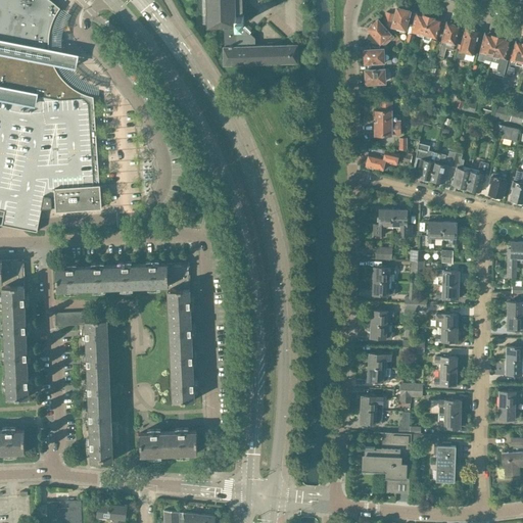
[(0,0),(0,223),(11,226),(37,231),(37,230),(40,218),(40,214),(42,207),(55,206),(56,210),(60,210),(64,210),(67,209),(98,207),(100,207),(102,207),(101,205),(101,196),(101,195),(100,186),(100,184),(99,184),(98,184),(96,184),(95,163),(94,149),(93,137),(92,114),(91,108),(91,95),(89,95),(88,94),(86,94),(85,93),(83,93),(82,92),(81,92),(79,91),(78,90),(77,89),(75,89),(74,88),(73,87),(72,86),(69,85),(68,84),(67,83),(66,82),(65,81),(64,80),(63,79),(62,78),(61,77),(60,75),(59,74),(58,73),(57,70),(56,69),(55,67),(53,62),(54,61),(55,61),(56,61),(57,61),(58,61),(59,60),(60,60),(60,59),(60,58),(61,58),(61,57),(61,56),(61,55),(60,54),(60,53),(59,53),(59,52),(58,52),(57,52),(56,51),(55,52),(56,50),(49,49),(49,43),(49,42),(49,40),(49,39),(49,37),(49,36),(49,34),(49,33),(50,31),(50,30),(50,29),(51,27),(51,26),(52,24),(52,22),(53,20),(53,19),(54,18),(54,16),(55,15),(56,14),(56,12),(57,11),(58,10),(59,8),(60,7),(51,0),(50,0),(0,0)]
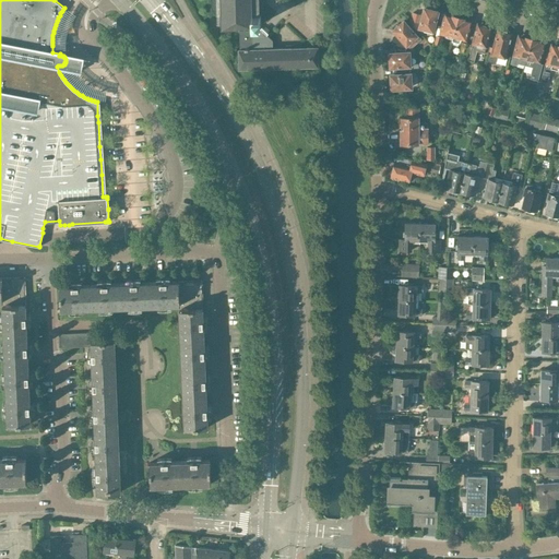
[(216,0),(217,26),(222,26),(222,28),(239,28),(258,27),(258,26),(258,25),(260,25),(260,15),(258,15),(257,0),(216,0)]
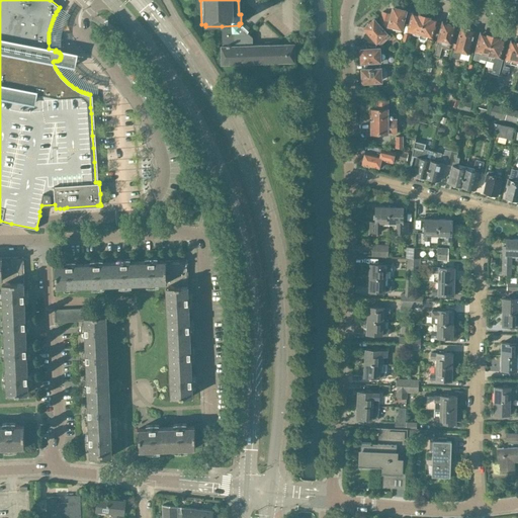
[(382,11),(380,19),(389,29),(390,25),(402,28),(406,10),(404,10),(404,8),(401,8),(399,8),(394,7),(392,15),(390,15),(390,13),(382,11)]
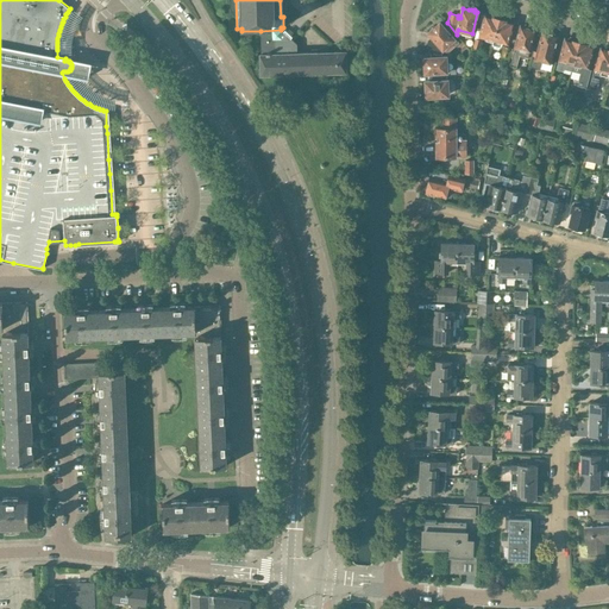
[(494,39),(500,18),(485,14),(479,36),(494,39)]
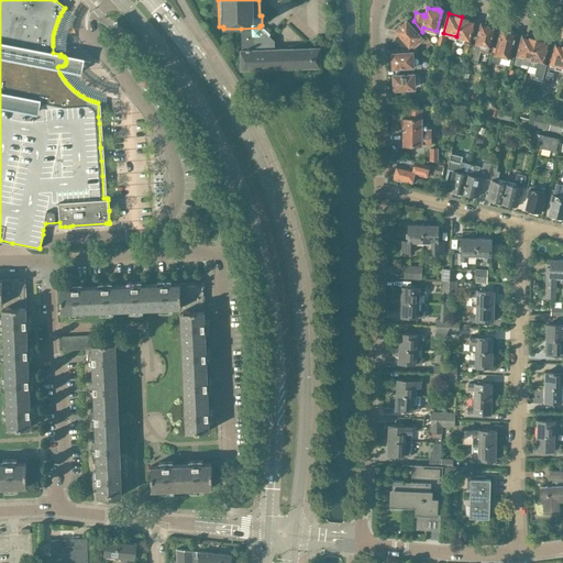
[(462,17),(456,36),(455,42),(462,43),(465,39),(470,40),(474,20),(462,17)]
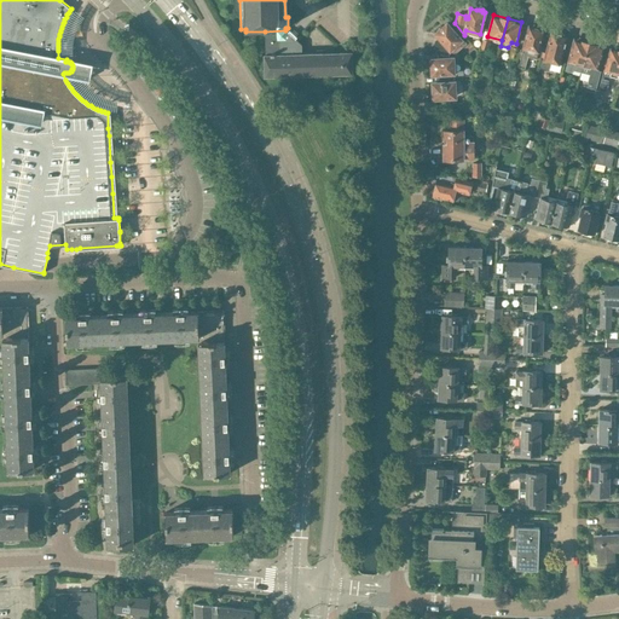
[(438,32),(435,33),(450,48),(461,40),(447,23),(443,27),(440,27),(438,29),(438,32)]
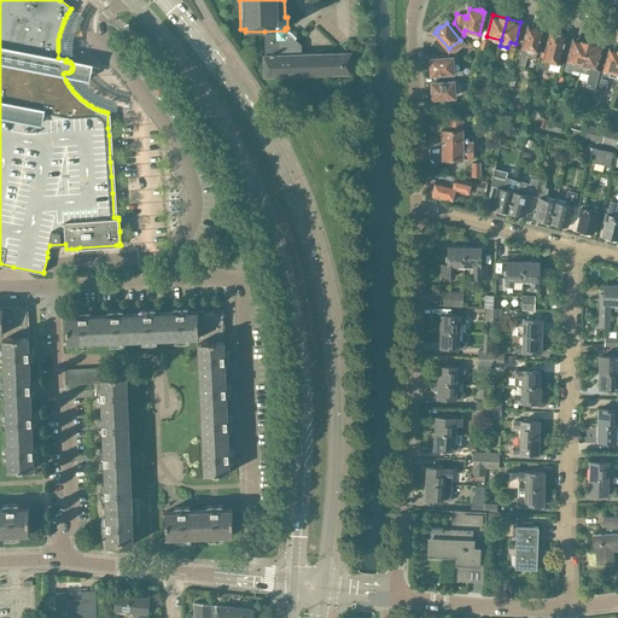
[(522,48),(518,65),(524,66),(528,56),(536,57),(543,29),(528,25),(522,48)]
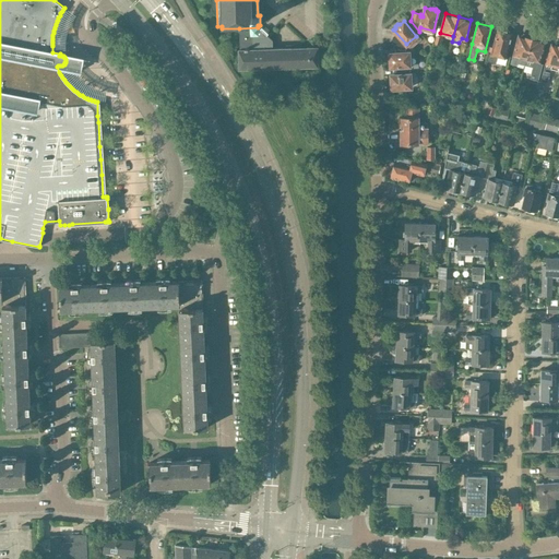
[(268,35),(269,34),(265,31),(262,27),(261,28),(258,26),(258,27),(239,28),(240,50),(238,50),(239,69),(319,67),(318,48),(277,49),(273,49),(273,40),(268,35)]
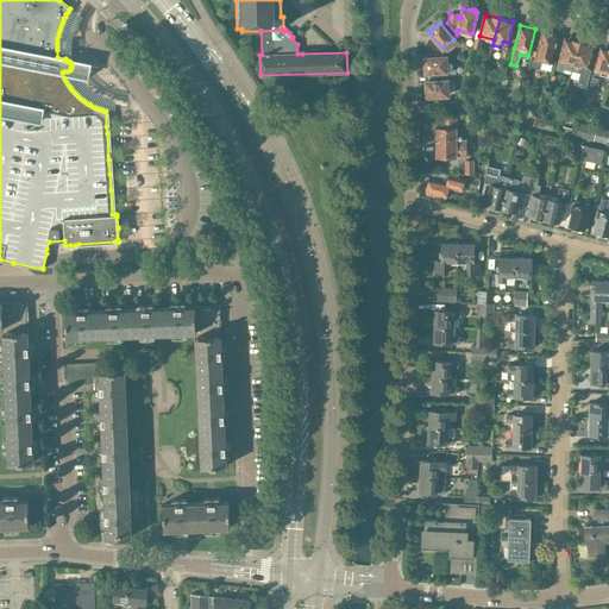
[(542,31),(538,52),(535,58),(532,57),(529,66),(540,69),(542,61),(550,63),(557,35),(542,31)]
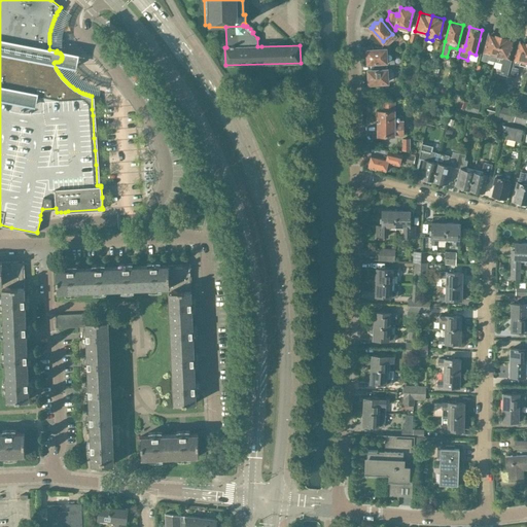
[(495,62),(501,36),(489,33),(485,50),(484,50),(482,60),(488,61),(488,60),(495,62)]
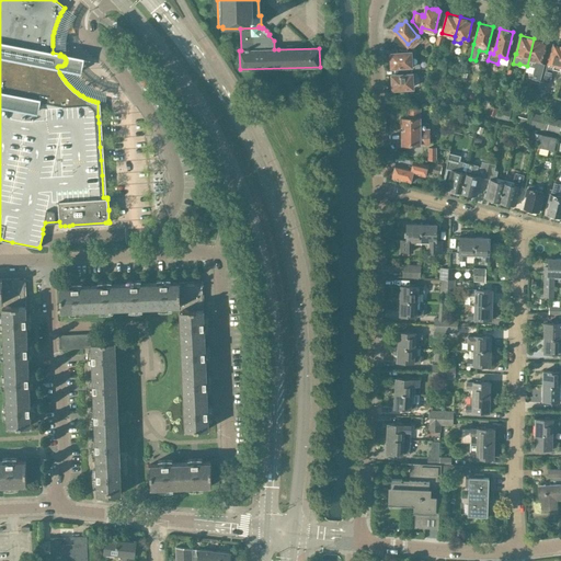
[(547,42),(534,38),(527,66),(535,68),(531,79),(540,81),(545,64),(541,64),(547,42)]
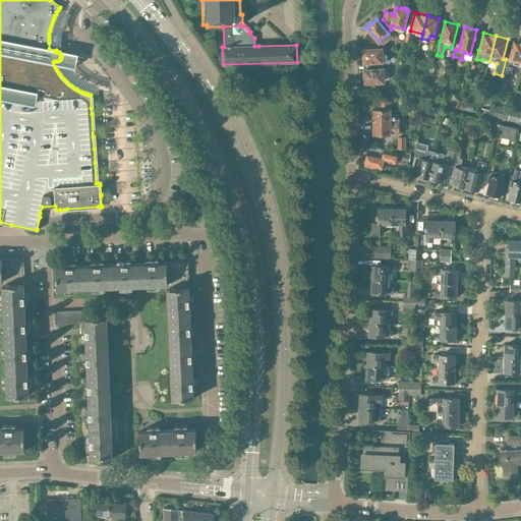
[(520,65),(520,64),(520,43),(514,42),(510,59),(514,60),(513,64),(520,65)]
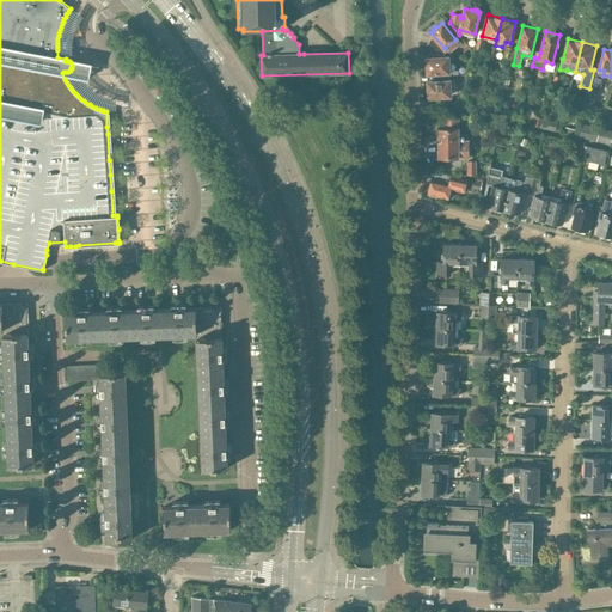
[(448,57),(426,59),(427,66),(426,67),(426,71),(427,71),(427,73),(448,72),(448,57)]
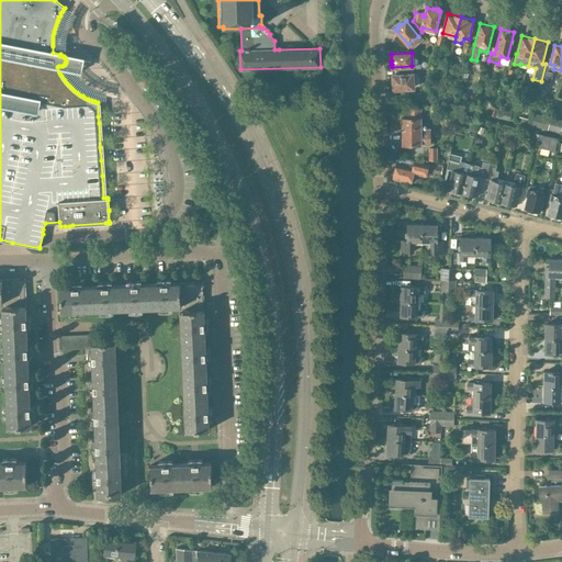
[(413,68),(397,69),(397,75),(393,75),(393,77),(392,78),(392,80),(393,81),(393,88),(414,88),(414,83),(415,83),(415,74),(419,74),(418,69),(413,70),(413,68)]
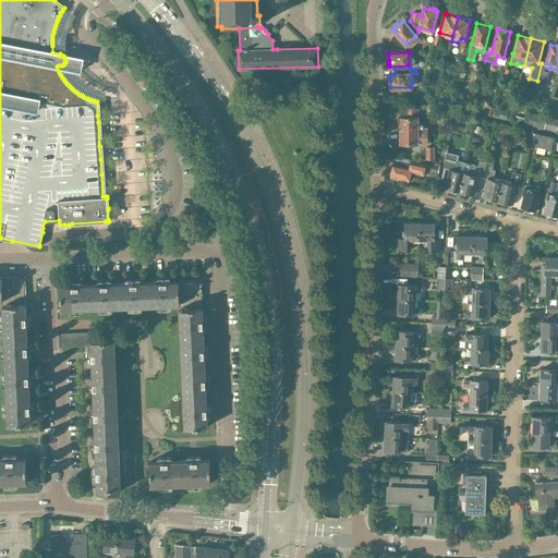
[(469,109),(471,101),(460,99),(459,106),(469,109)]
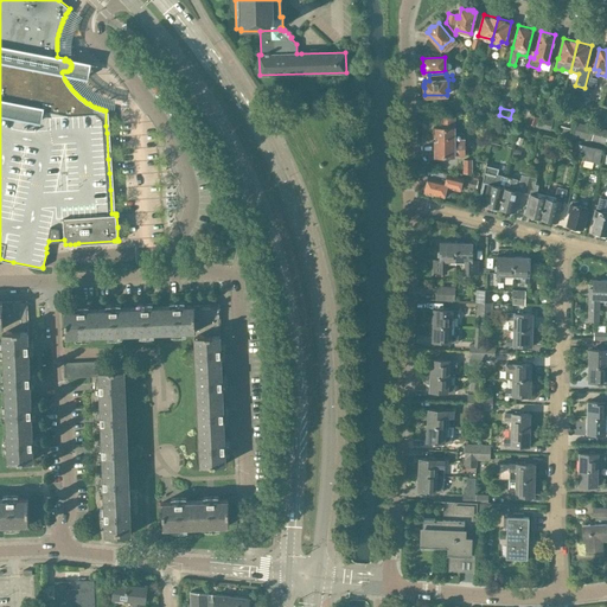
[(454,116),(441,116),(441,126),(435,126),(435,132),(454,132),(454,116)]
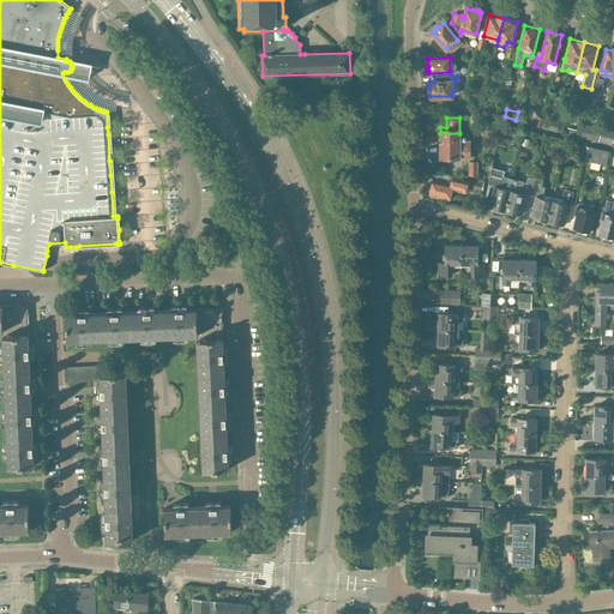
[(543,128),(558,130),(558,121),(543,119),(543,128)]
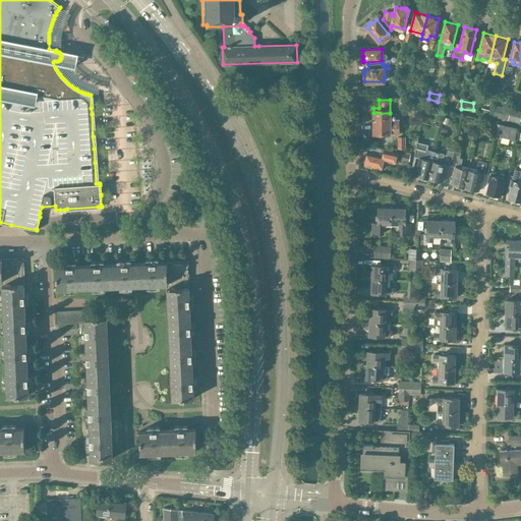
[(508,119),(508,121),(519,124),(520,122),(520,117),(520,111),(511,109),(510,112),(508,119)]
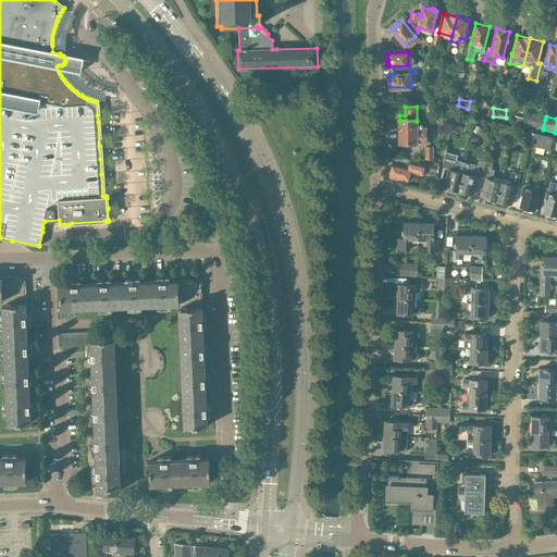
[(425,121),(417,121),(399,121),(399,132),(426,132),(426,126),(425,126),(425,121)]
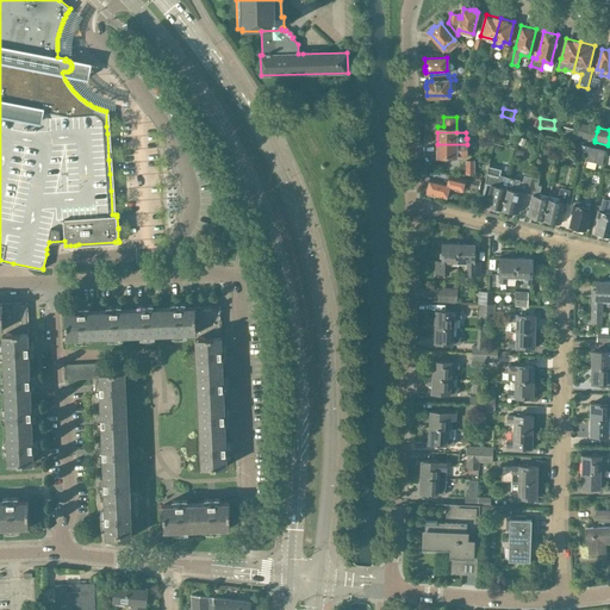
[(467,155),(467,144),(437,144),(437,155),(467,155)]
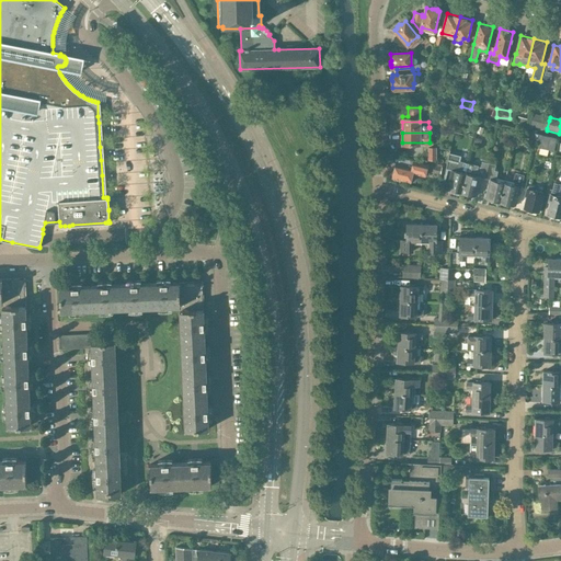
[(557,138),(541,135),(539,148),(553,151),(557,138)]
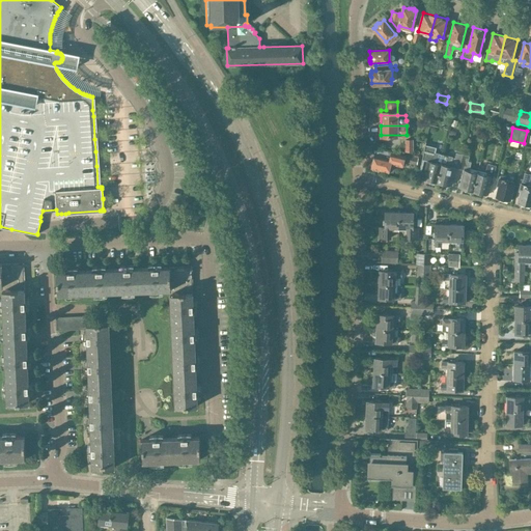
[(425,142),(422,160),(427,161),(425,171),(424,171),(422,176),(428,178),(427,180),(436,183),(441,162),(443,152),(436,150),(436,147),(425,145),(426,142),(425,142)]
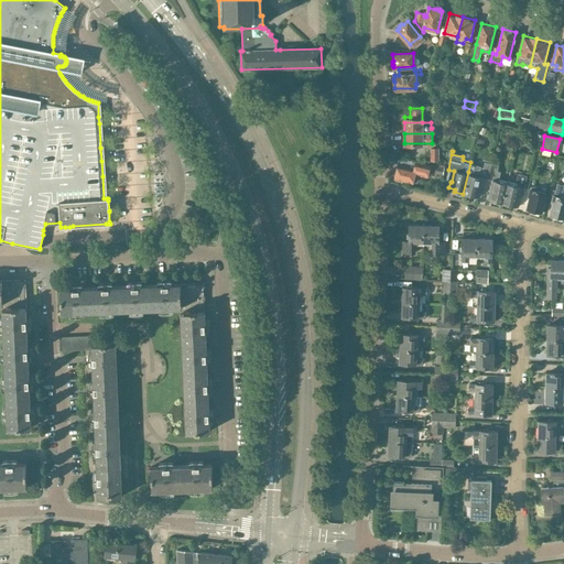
[(468,172),(463,194),(472,196),(472,194),(478,195),(480,191),(478,190),(481,175),(488,177),(491,162),(485,160),(483,165),(470,162),(468,172)]
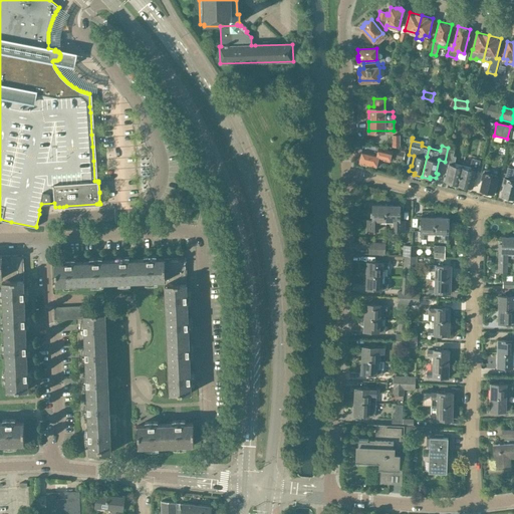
[(362,149),(359,162),(376,166),(378,158),(383,160),(390,161),(391,157),(393,150),(378,147),(377,151),(373,150),(373,151),(362,149)]
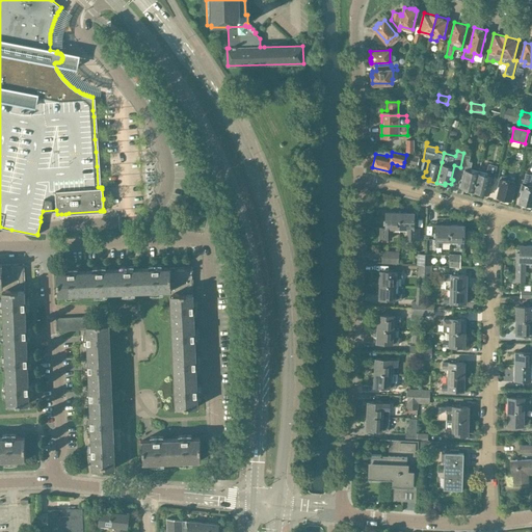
[(460,182),(459,186),(466,188),(464,190),(473,192),(478,171),(469,169),(471,161),(469,160),(470,155),(463,153),(460,167),(466,168),(462,182),(460,182)]
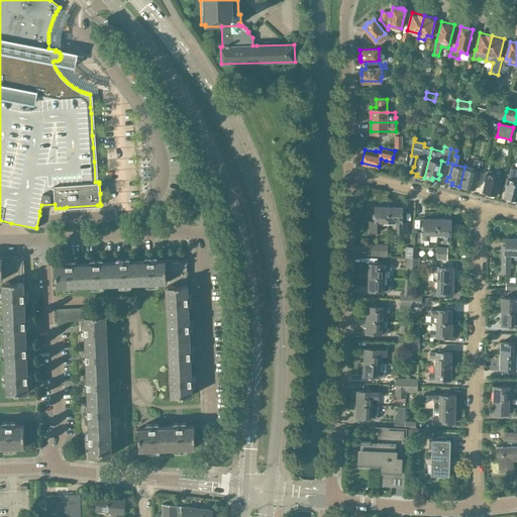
[(395,150),(393,158),(406,160),(407,153),(395,150)]
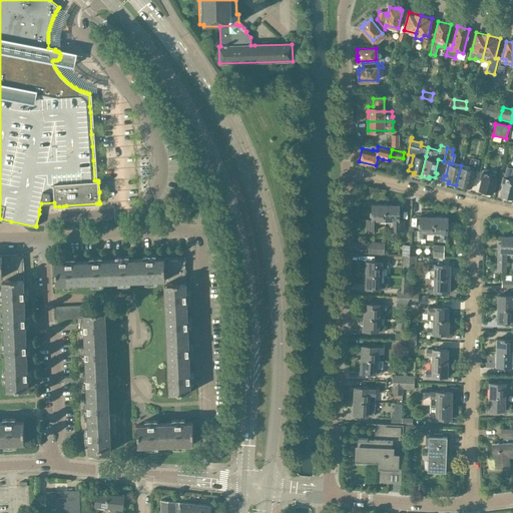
[(461,165),(456,185),(464,187),(464,185),(470,186),(471,182),(470,181),(472,171),(475,172),(478,161),(471,159),(469,167),(461,165)]
